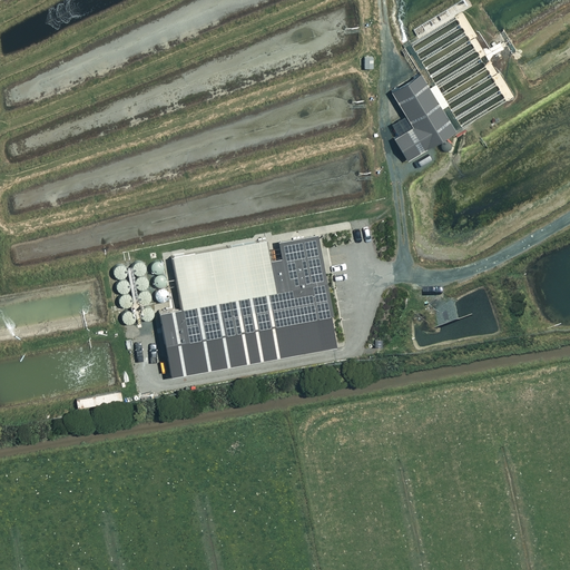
[(394,137),(408,159),(457,130),(442,107),(449,104),(435,82),(429,87),(420,72),(391,90),(412,126),(394,137)]
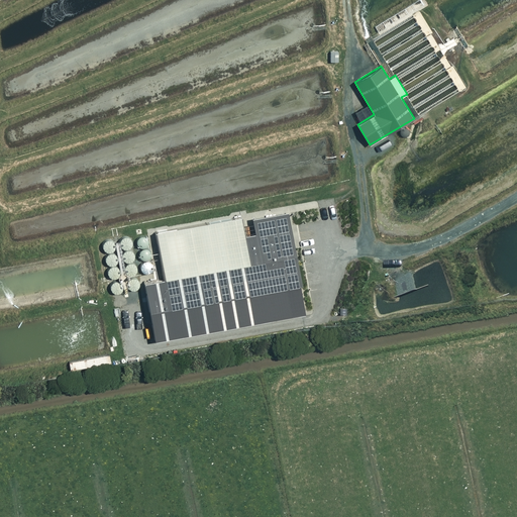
[(154,340),(305,313),(304,309),(300,284),(302,284),(295,248),(291,224),(288,211),(251,217),(254,233),(244,235),(241,216),(156,232),(164,279),(144,282),(154,340)]
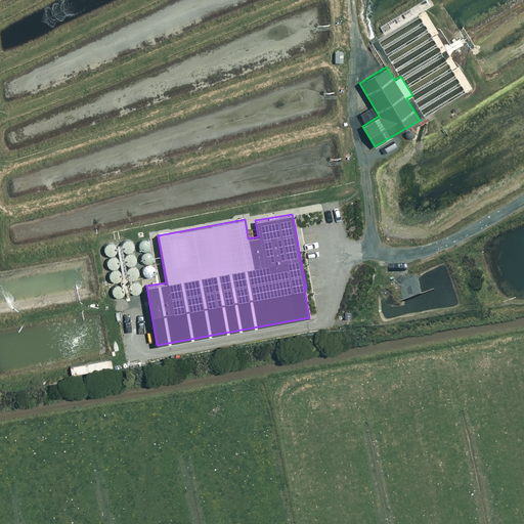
[(139,248),(140,249),(141,250),(142,250),(143,251),(145,251),(146,250),(147,250),(148,249),(149,248),(149,247),(150,246),(150,245),(149,244),(149,242),(148,241),(147,241),(146,239),(145,239),(144,238),(143,239),(142,239),(141,241),(140,241),(139,242),(138,243),(138,245),(138,246),(139,247),(139,248)]
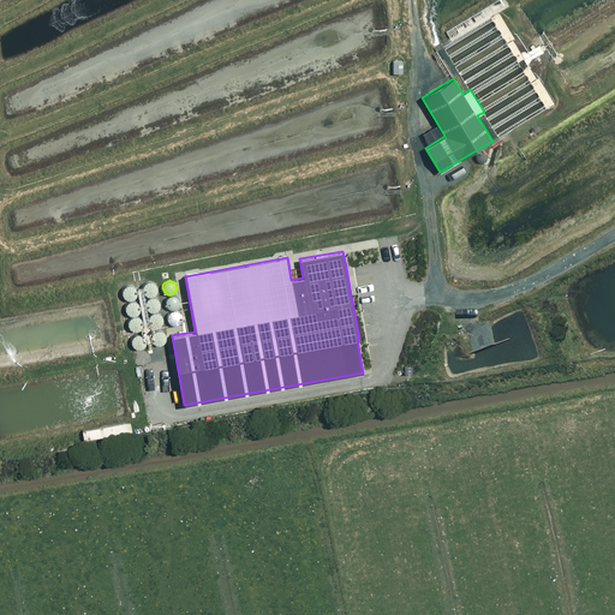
[(143,292),(144,293),(145,294),(147,296),(148,296),(150,296),(151,296),(153,294),(154,293),(155,292),(156,291),(156,290),(156,288),(156,286),(155,285),(155,284),(154,282),(153,281),(150,281),(149,281),(148,281),(145,281),(144,282),(143,284),(143,285),(142,286),(142,288),(142,290),(142,291),(143,292)]
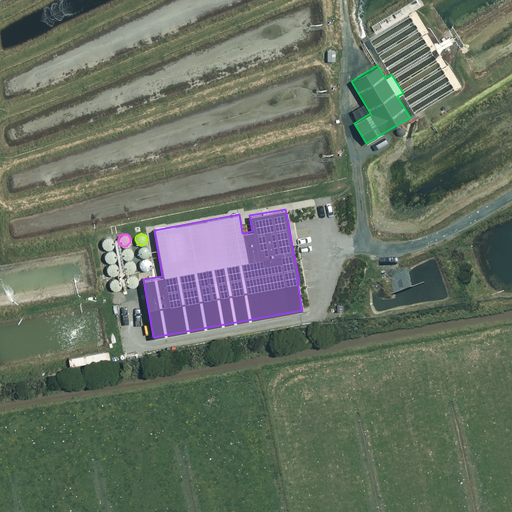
[(103,246),(103,247),(105,248),(106,249),(107,249),(108,249),(110,249),(111,248),(112,247),(113,246),(113,245),(114,244),(114,243),(114,241),(113,240),(112,239),(111,238),(110,237),(109,237),(108,237),(106,237),(105,237),(104,238),(103,239),(102,240),(102,241),(102,243),(102,244),(102,245),(103,246)]
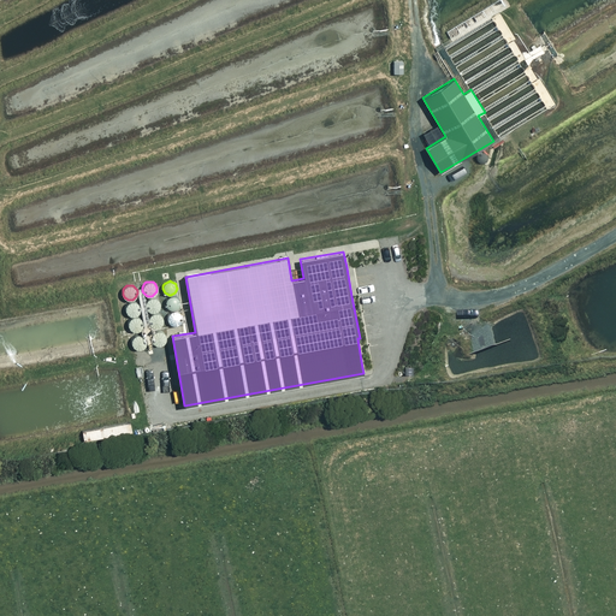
[(167,306),(167,307),(169,308),(170,308),(172,309),(173,309),(175,309),(176,308),(177,307),(178,306),(179,304),(179,303),(179,302),(179,301),(178,300),(178,298),(177,297),(176,296),(173,296),(172,296),(171,296),(170,296),(169,297),(167,297),(166,298),(166,301),(166,302),(166,303),(166,304),(167,306)]
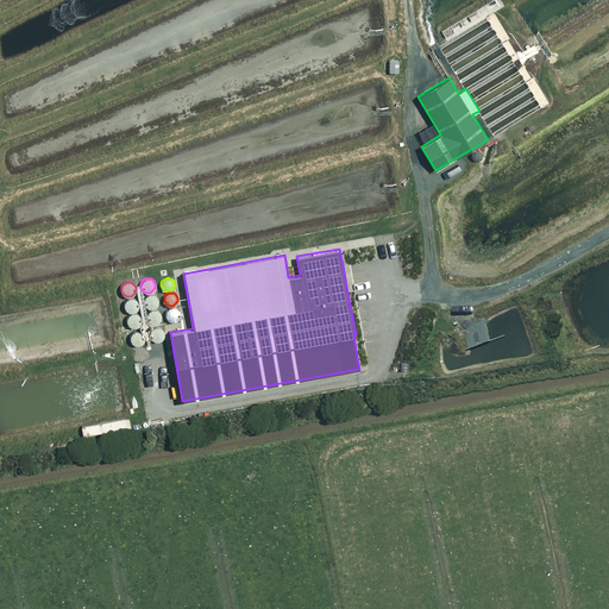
[(145,305),(146,306),(148,307),(149,308),(150,308),(151,308),(154,308),(155,307),(156,306),(157,305),(158,303),(158,302),(158,300),(158,299),(157,297),(157,296),(156,295),(154,294),(152,294),(151,294),(150,294),(148,294),(146,295),(145,296),(144,297),(144,299),(144,300),(144,302),(144,303),(145,305)]
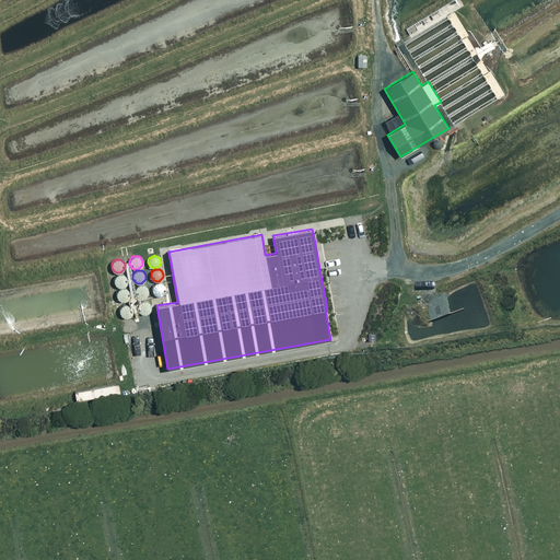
[(115,283),(116,284),(117,286),(118,287),(119,287),(121,287),(123,287),(124,286),(125,284),(126,283),(127,282),(127,281),(127,280),(127,278),(127,277),(126,276),(125,275),(124,273),(121,273),(120,273),(119,273),(117,273),(116,275),(115,276),(115,277),(114,278),(114,280),(114,281),(114,282),(115,283)]
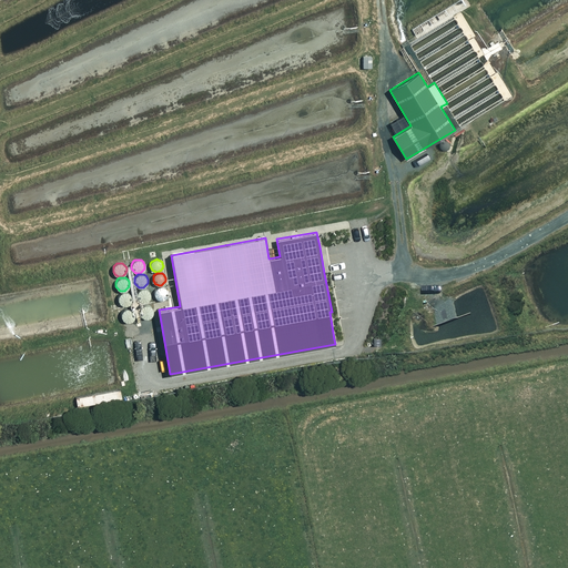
[(155,296),(156,297),(158,298),(159,298),(160,300),(162,300),(163,300),(164,298),(165,297),(166,296),(168,295),(168,294),(168,292),(168,291),(168,290),(166,288),(165,287),(164,286),(162,286),(161,286),(160,286),(159,286),(156,287),(155,288),(155,290),(154,291),(154,292),(154,294),(154,295),(155,296)]
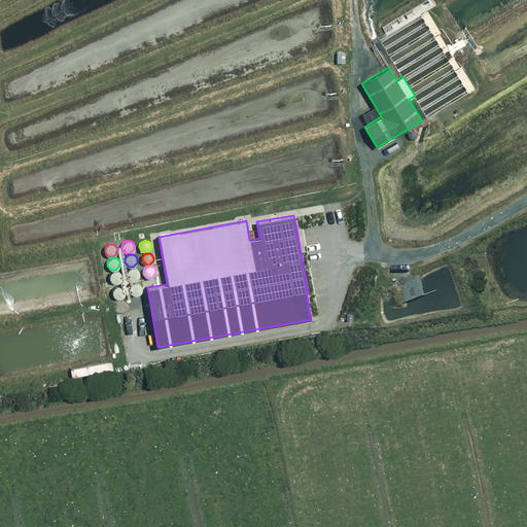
[(128,277),(129,278),(130,279),(131,280),(133,280),(134,280),(135,280),(136,279),(137,278),(138,277),(139,276),(139,275),(139,273),(139,272),(139,271),(138,270),(137,269),(136,268),(135,268),(133,268),(132,268),(131,268),(130,269),(129,270),(128,271),(127,272),(127,273),(127,275),(127,276),(128,277)]
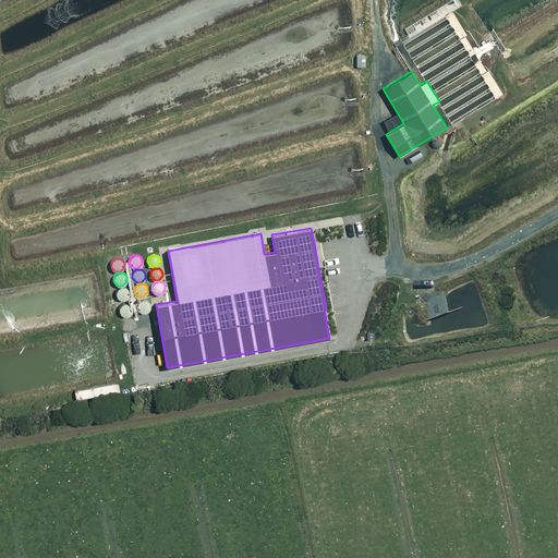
[(117,296),(118,298),(119,299),(120,300),(122,300),(123,300),(124,300),(126,299),(128,298),(128,296),(129,295),(130,294),(130,293),(129,291),(129,290),(128,289),(126,288),(125,287),(124,287),(122,287),(121,287),(120,287),(119,288),(118,289),(117,290),(116,291),(116,293),(116,294),(117,295),(117,296)]
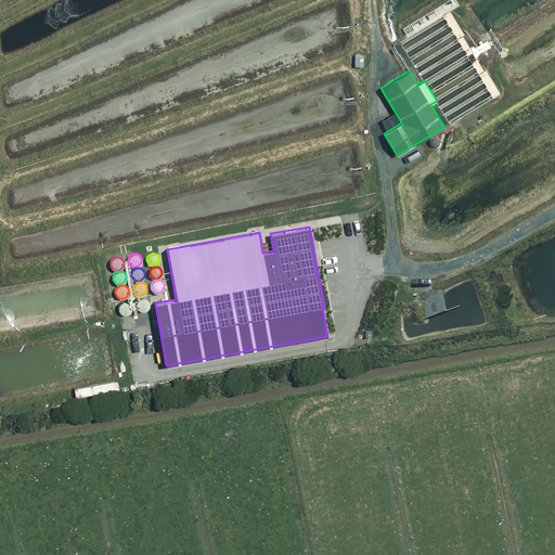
[(138,308),(138,309),(139,310),(141,311),(142,311),(143,311),(145,311),(146,310),(147,309),(149,308),(149,307),(150,306),(150,304),(150,302),(149,301),(147,300),(146,299),(145,298),(144,298),(143,298),(141,298),(140,298),(139,299),(138,300),(137,301),(137,302),(137,304),(137,306),(137,307),(138,308)]
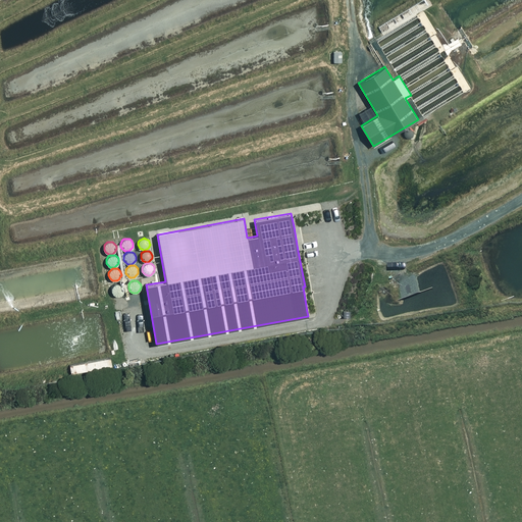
[(112,293),(113,294),(114,295),(115,296),(117,296),(118,296),(119,296),(121,295),(122,294),(122,293),(123,292),(123,291),(124,290),(123,288),(123,286),(122,285),(121,284),(120,283),(119,283),(117,283),(116,283),(115,283),(114,284),(113,285),(112,286),(111,288),(111,290),(111,291),(112,292),(112,293)]
